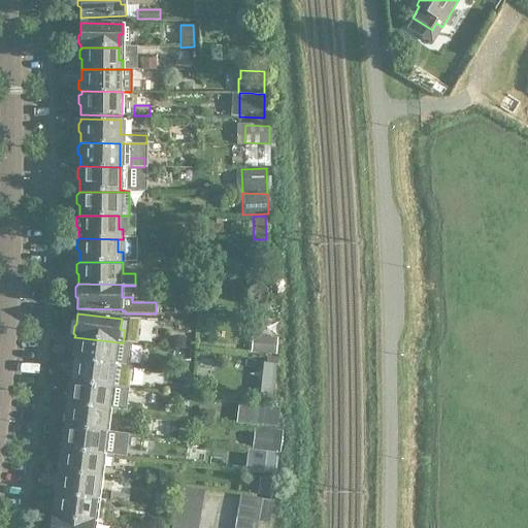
[(252,336),(251,353),(275,354),(276,338),(252,336)]
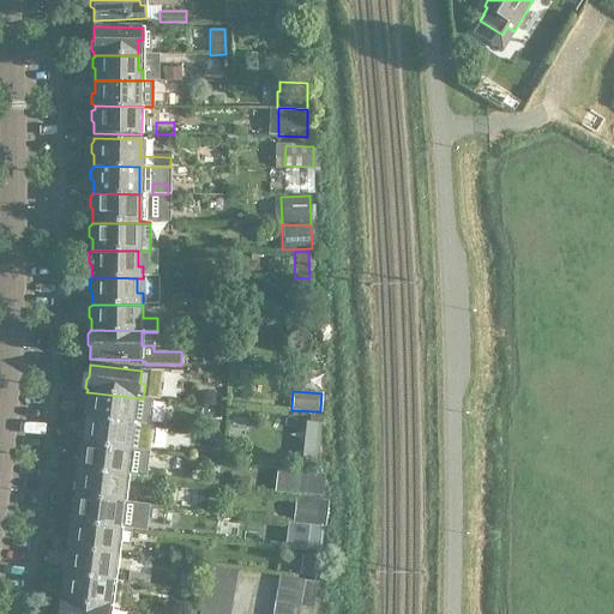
[(85,416),(85,417),(130,422),(132,409),(137,410),(138,398),(88,392),(86,403),(84,404),(83,414),(85,416)]
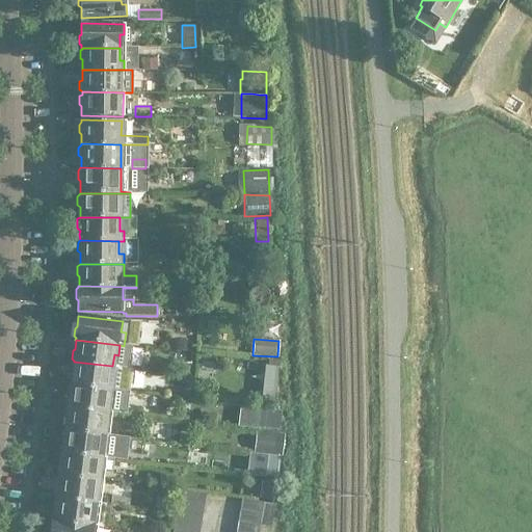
[(69,380),(71,383),(109,389),(111,377),(127,379),(129,368),(112,366),(74,362),(73,372),(70,373),(69,380)]
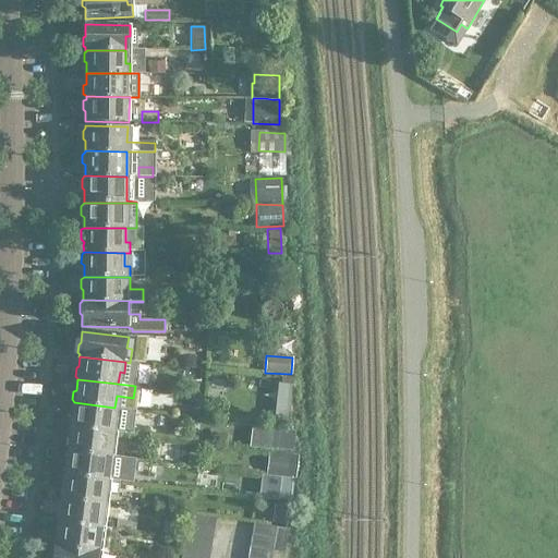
[(198,380),(184,379),(183,391),(197,392),(198,380)]
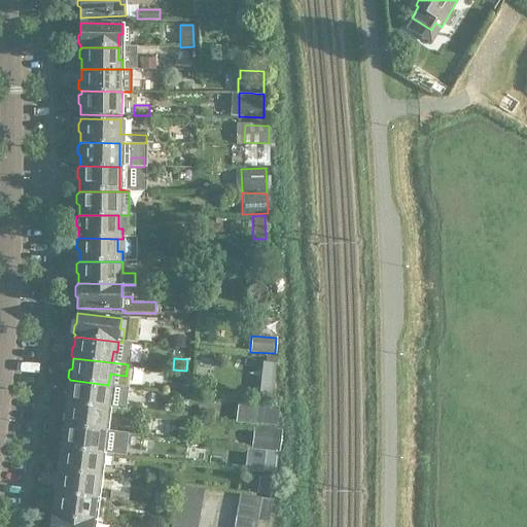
[(260,392),(274,392),(276,360),(262,360),(260,392)]
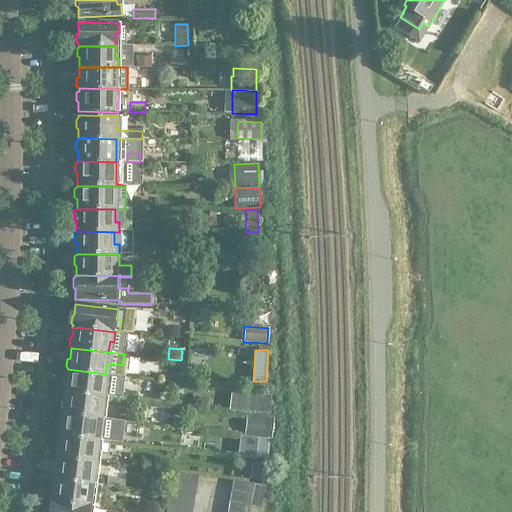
[(180,383),(182,365),(172,364),(170,382),(180,383)]
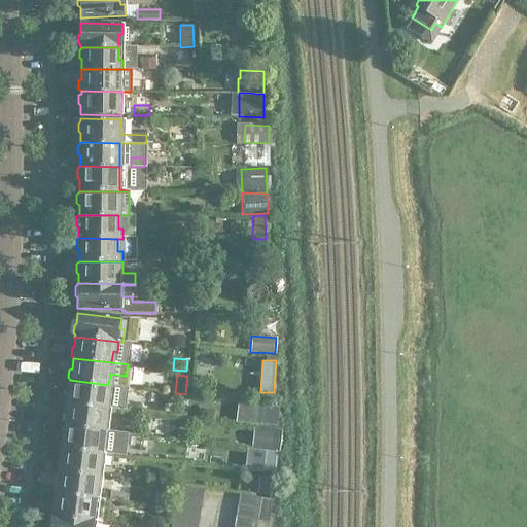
[(65,399),(67,403),(110,409),(123,411),(126,388),(108,385),(70,380),(69,391),(66,392),(65,399)]
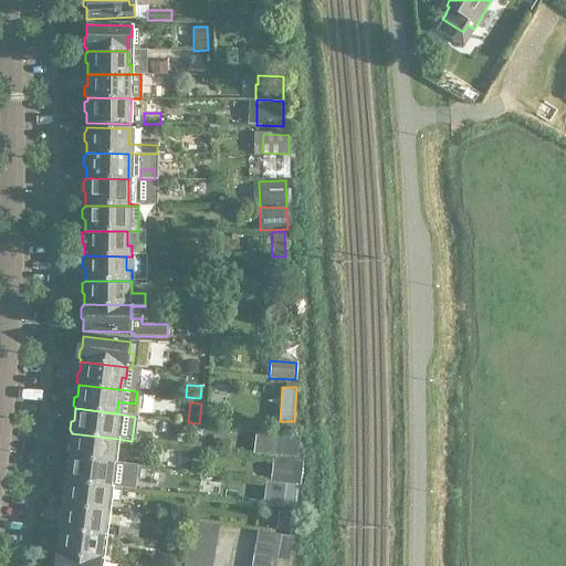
[(69,457),(69,458),(111,462),(112,449),(116,450),(118,439),(72,433),(71,444),(67,447),(67,453),(69,457)]
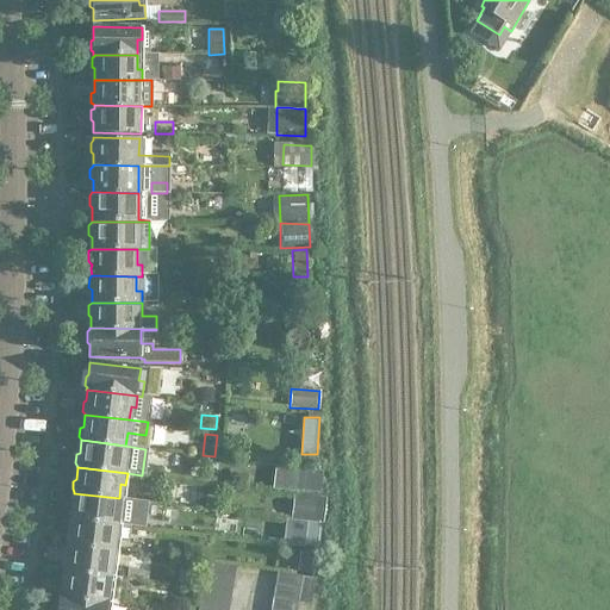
[(299,468),(297,487),(319,491),(323,472),(299,468)]
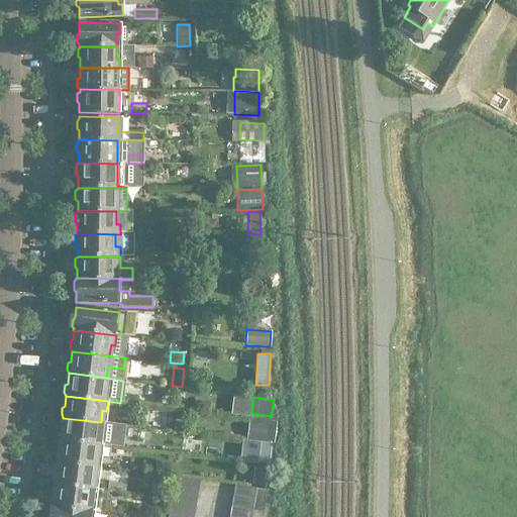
[(61,431),(60,440),(102,446),(103,436),(99,435),(101,422),(63,418),(63,420),(61,421),(60,428),(61,431)]
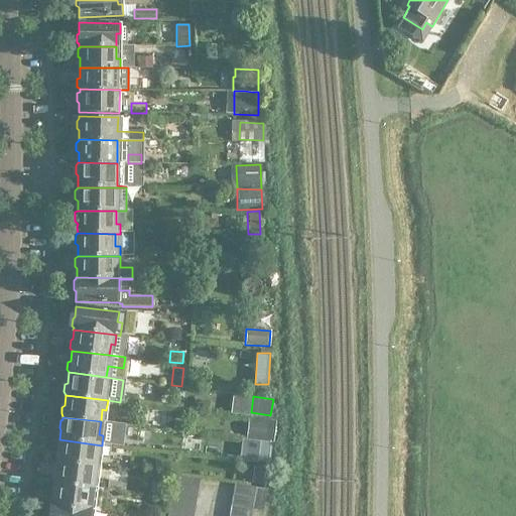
[(250,420),(248,436),(263,438),(265,422),(250,420)]
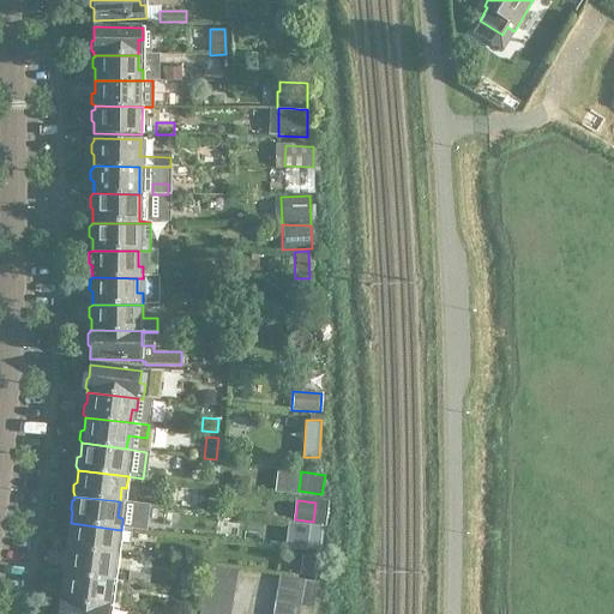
[(67,549),(113,555),(118,557),(119,545),(128,546),(131,531),(121,530),(71,523),(71,524),(68,527),(67,535),(70,539),(67,549)]
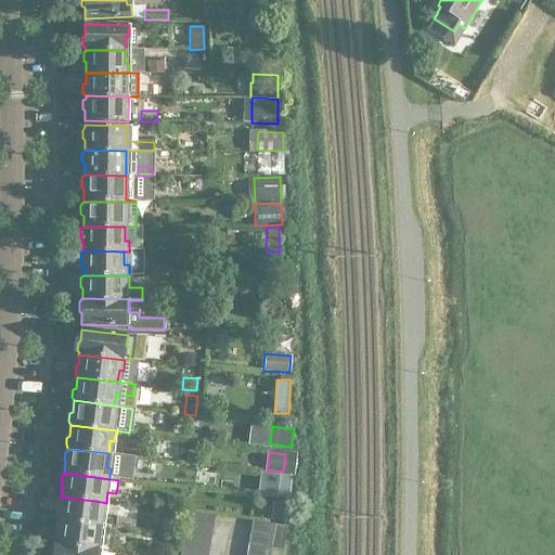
[(292,477),(261,473),(258,494),(289,499),(292,477)]
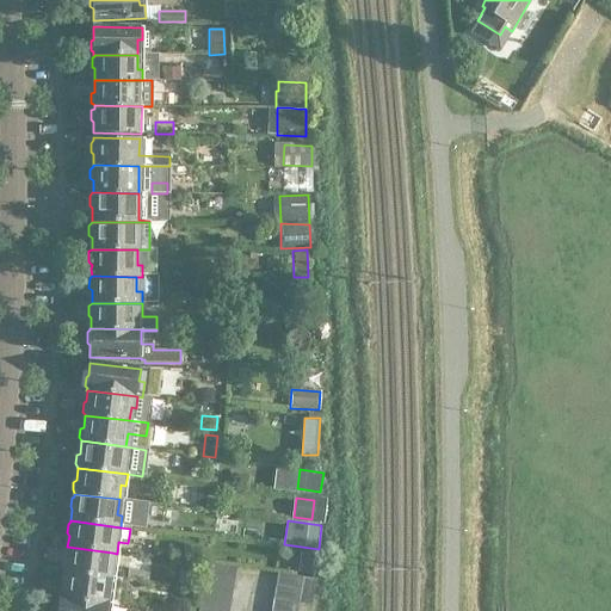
[(66,562),(65,573),(121,580),(121,578),(113,578),(115,568),(110,567),(112,553),(67,547),(67,548),(65,550),(63,559),(66,562)]
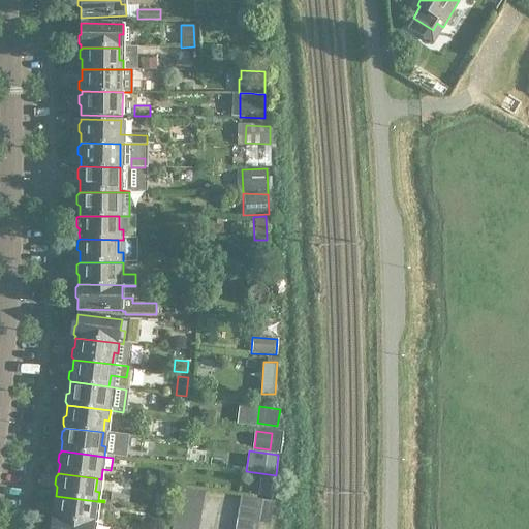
[(260,481),(257,495),(271,497),(273,484),(260,481)]
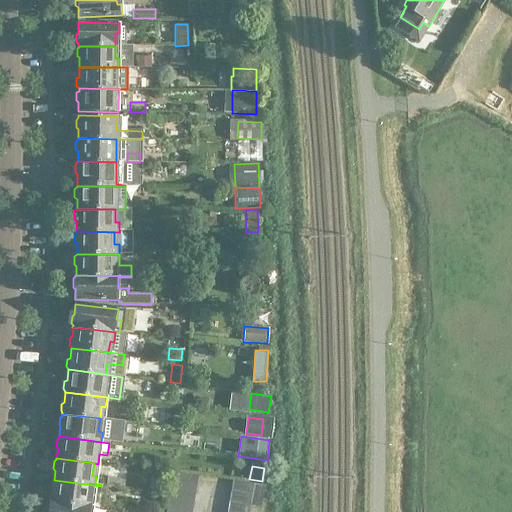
[(171,485),(194,488),(197,476),(173,473),(171,485)]
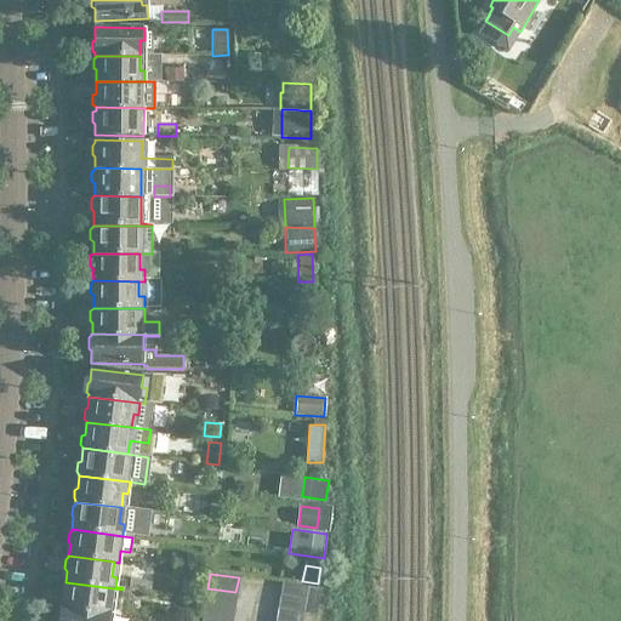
[(146,581),(130,579),(129,590),(143,592),(146,581)]
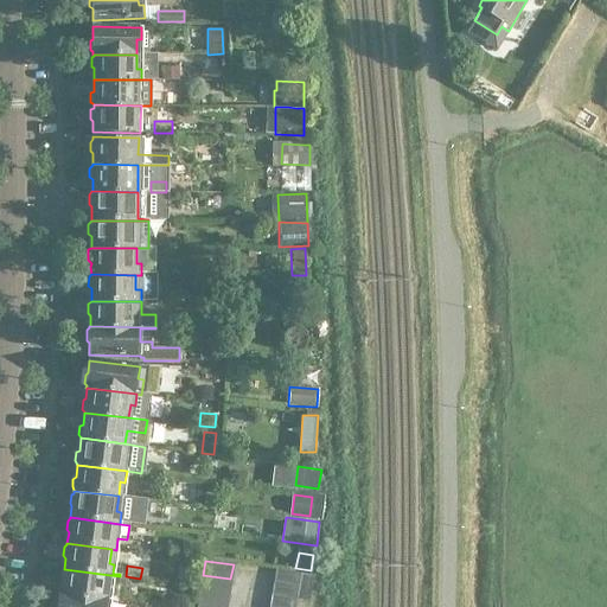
[(62,583),(61,595),(104,600),(109,601),(109,600),(117,600),(120,576),(64,569),(64,570),(61,573),(59,581),(62,583)]
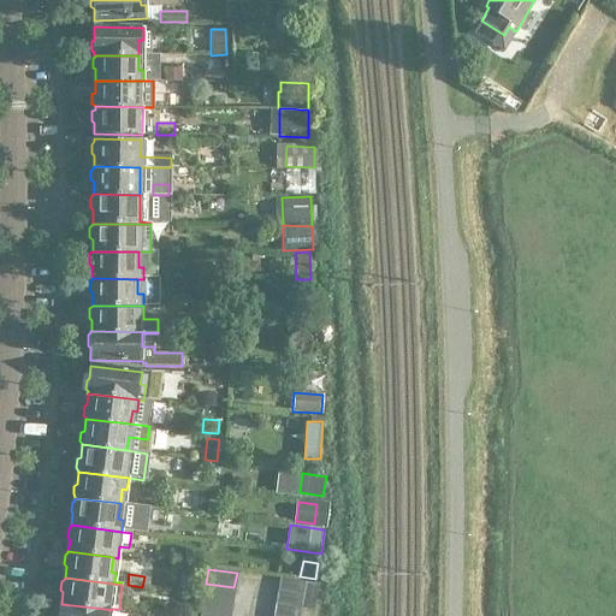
[(302,596),(304,582),(279,579),(277,591),(302,596)]
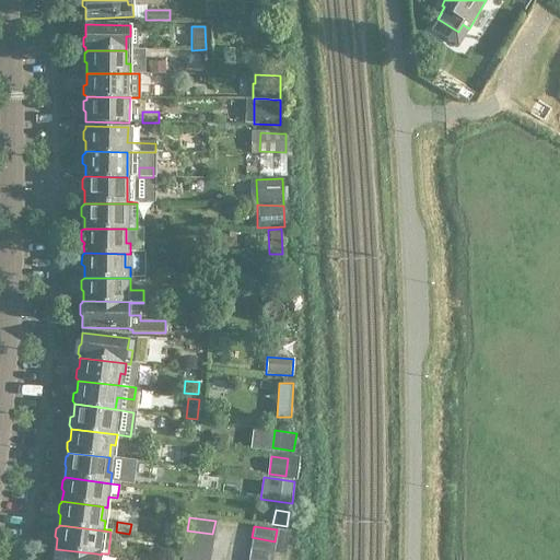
[(277,529),(275,541),(272,552),(284,555),(289,532),(277,529)]
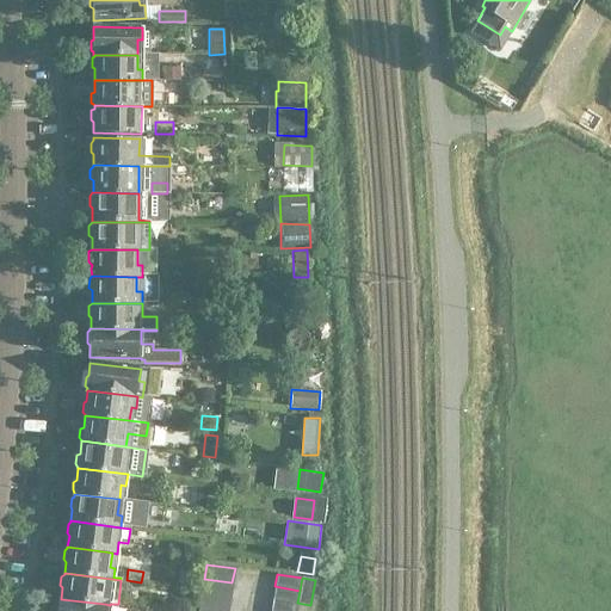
[(229,597),(232,582),(204,579),(202,592),(229,597)]
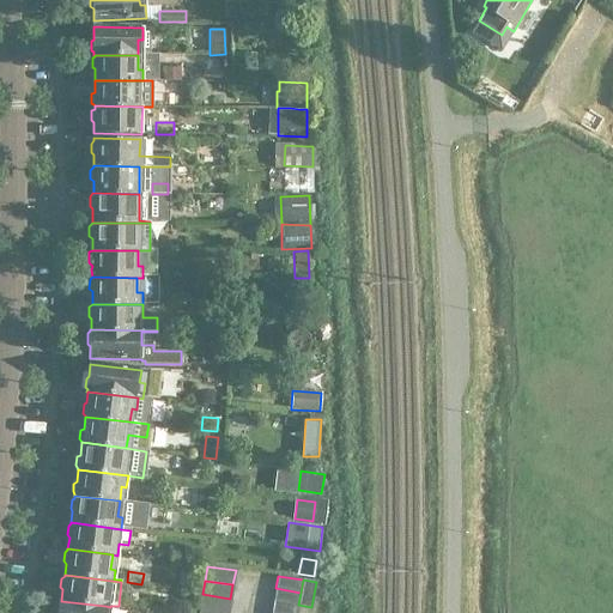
[(301,593),(275,588),(273,601),(298,606),(298,605),(301,593)]
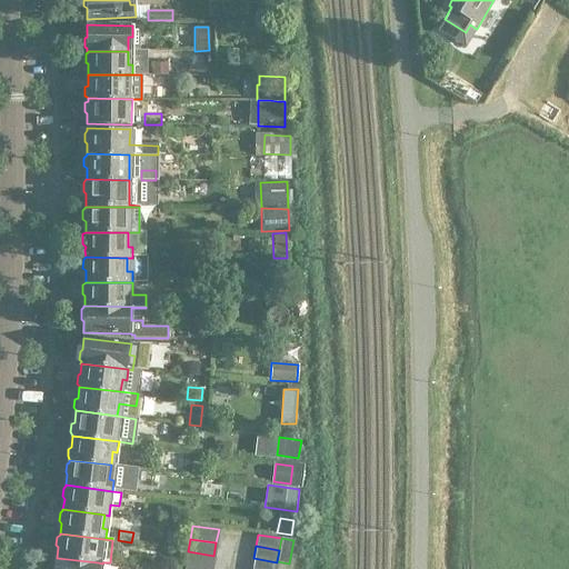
[(186,565),(211,568),(213,556),(188,551),(186,565)]
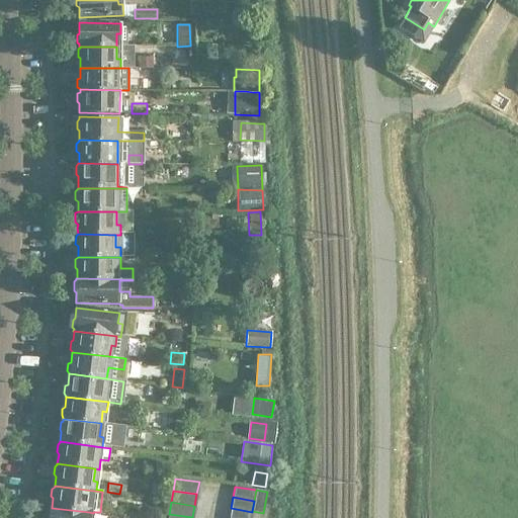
[(88,517),(89,512),(52,508),(51,507),(51,509),(48,510),(48,517),(47,517),(88,517)]
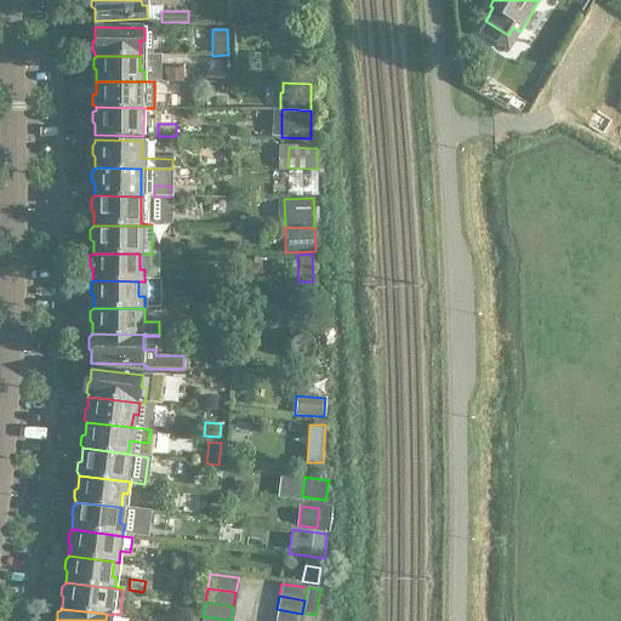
[(301,620),(302,614),(277,609),(274,620),(301,620)]
